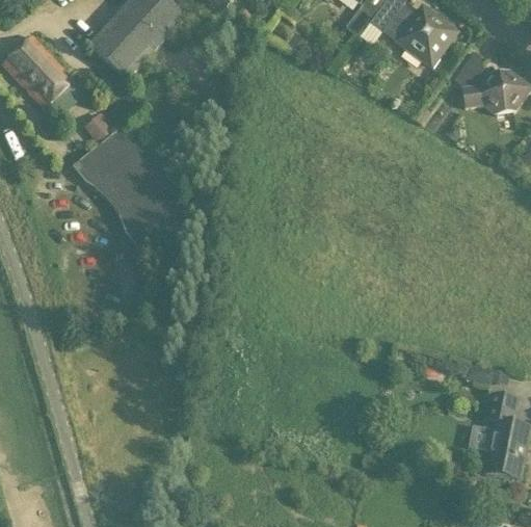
[(126,81),(185,17),(166,0),(128,0),(87,45),(126,81)]
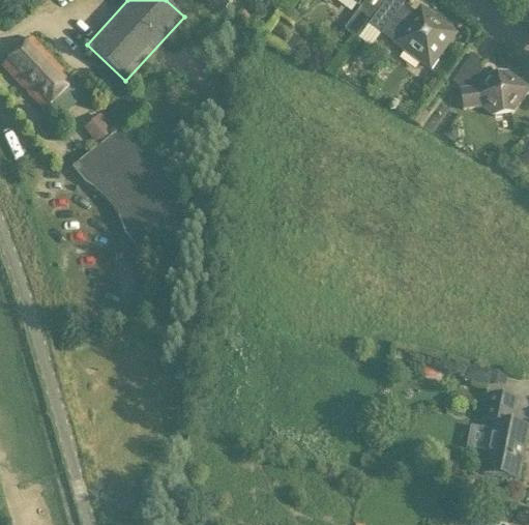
[(368,22),(375,27),(376,26),(382,30),(381,31),(395,41),(429,65),(452,32),(420,8),(414,16),(401,5),(404,0),(383,0),(374,13),(368,22)]
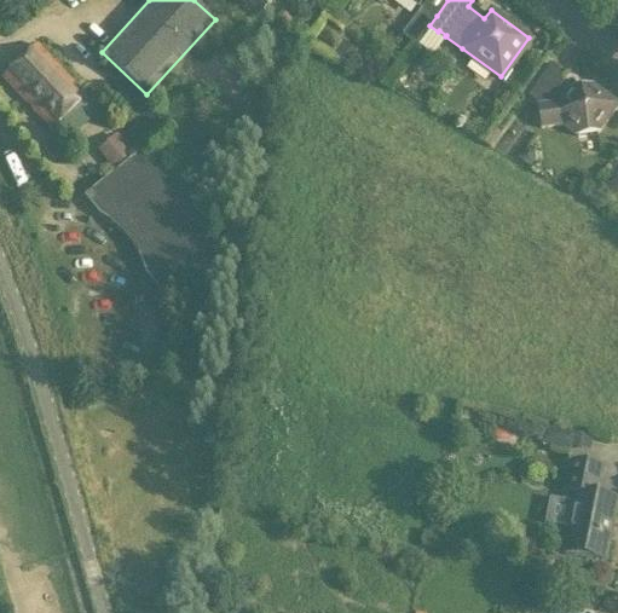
[(279,5),(271,13),(281,23),(289,15),(279,5)]
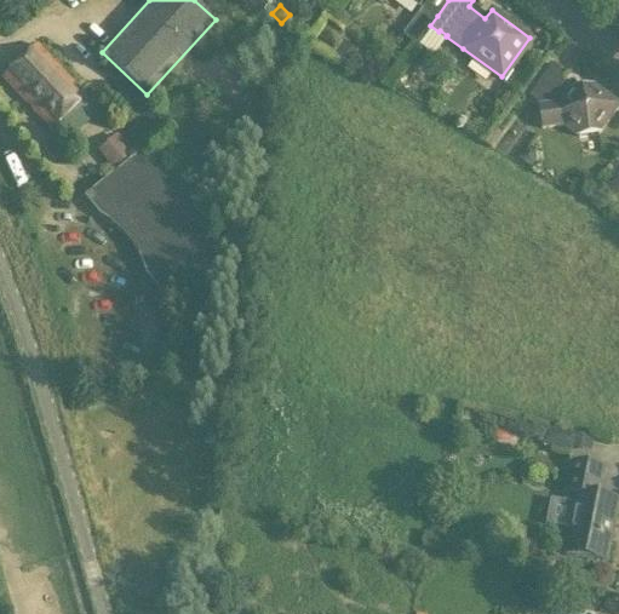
[(430,26),(437,16),(422,5),(402,32),(418,42),(430,26)]
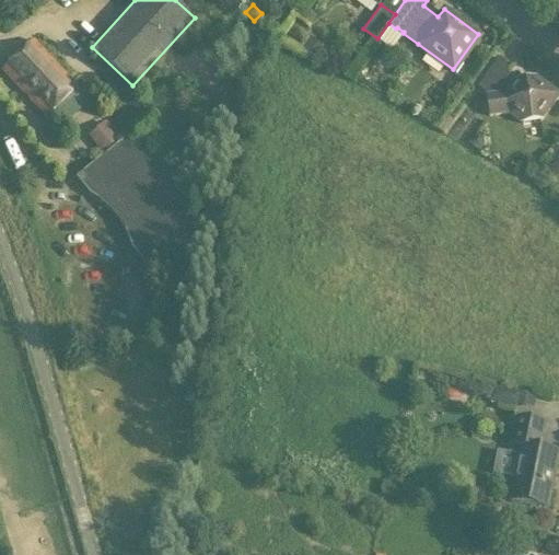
[(234,48),(239,31),(225,27),(221,44),(234,48)]
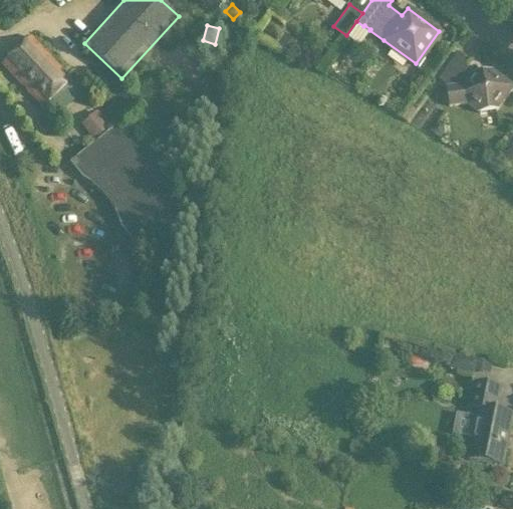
[(287,48),(295,38),(284,29),(276,40),(287,48)]
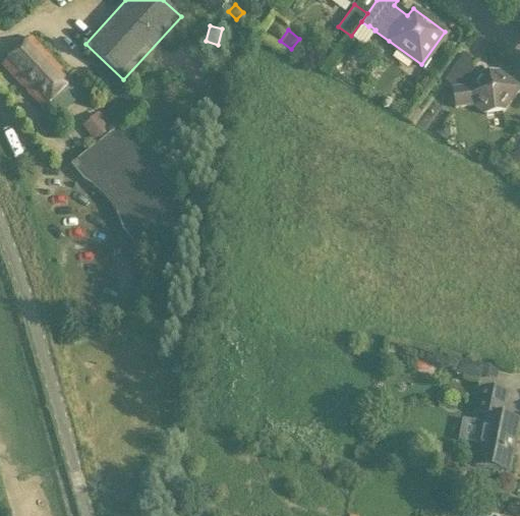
[(44,106),(71,78),(30,35),(2,61),(44,106)]
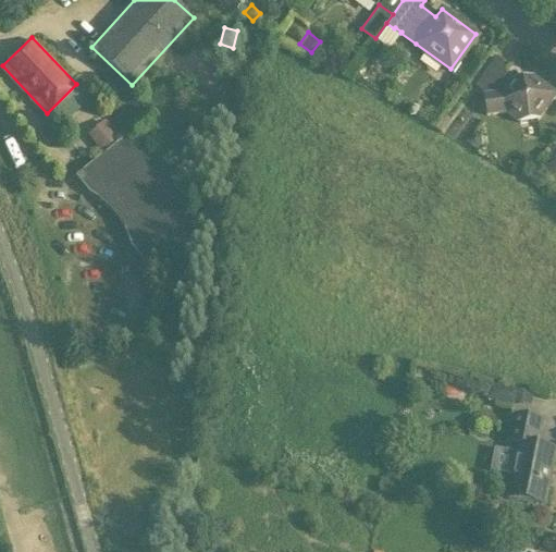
[(530,74),(514,76),(505,71),(503,59),(496,54),(474,84),(482,89),(483,95),(486,112),(504,109),(519,120),(536,117),(555,93),(530,74)]
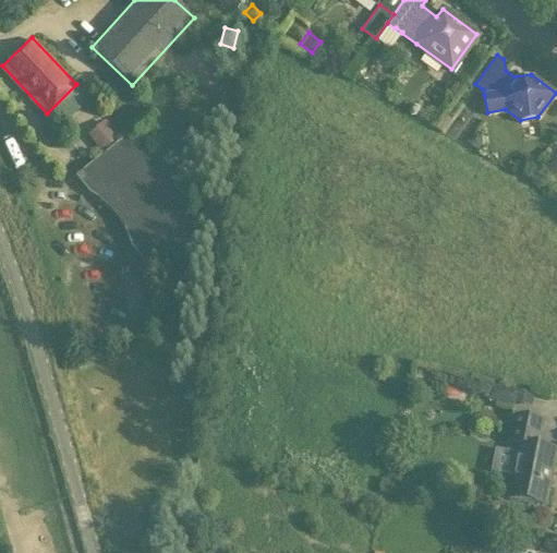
[(104,120),(88,132),(101,149),(117,136),(104,120)]
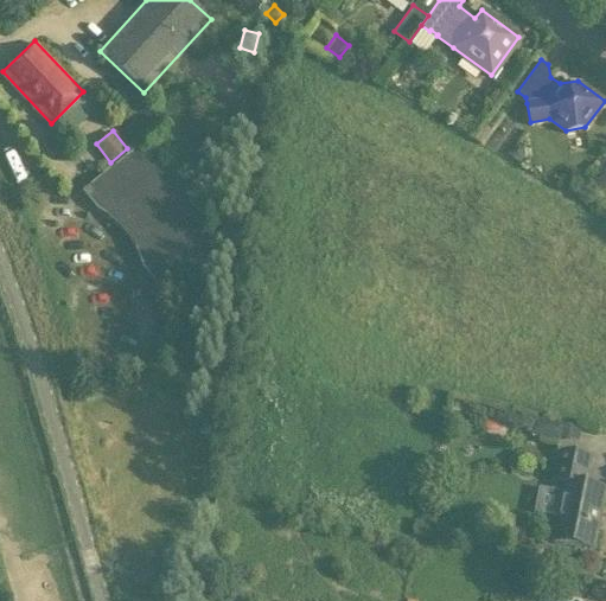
[(515,138),(505,151),(518,159),(524,152),(523,144),(515,138)]
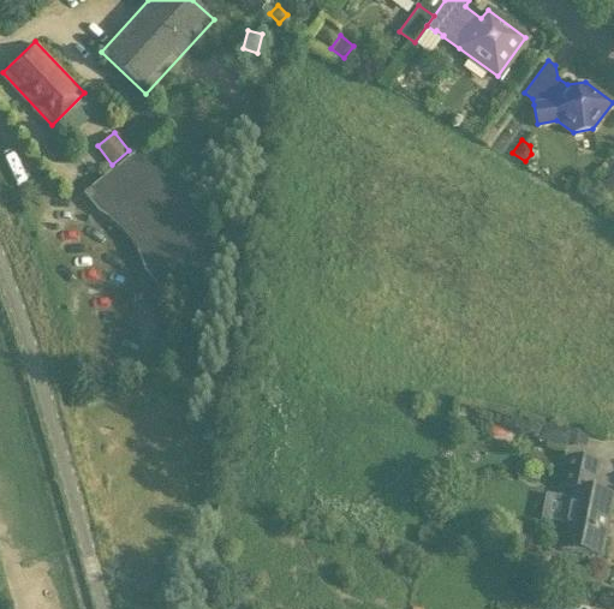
[(197,216),(167,178),(142,147),(84,192),(97,209),(108,215),(113,220),(120,226),(127,233),(131,239),(136,246),(139,252),(142,260),(144,268),(159,286),(215,240),(197,216)]
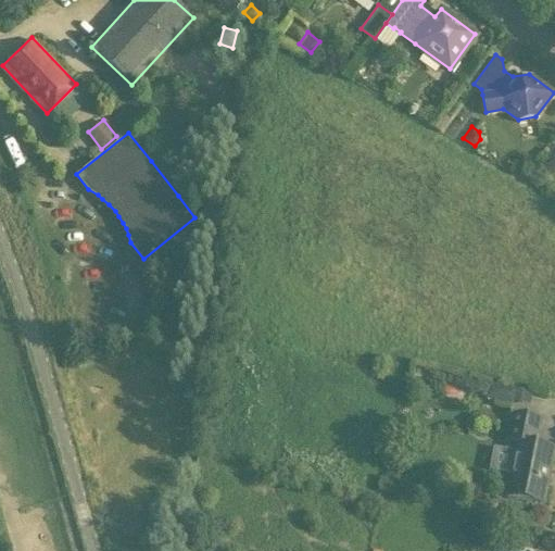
[(151,161),(178,196),(198,179),(172,146),(151,161)]
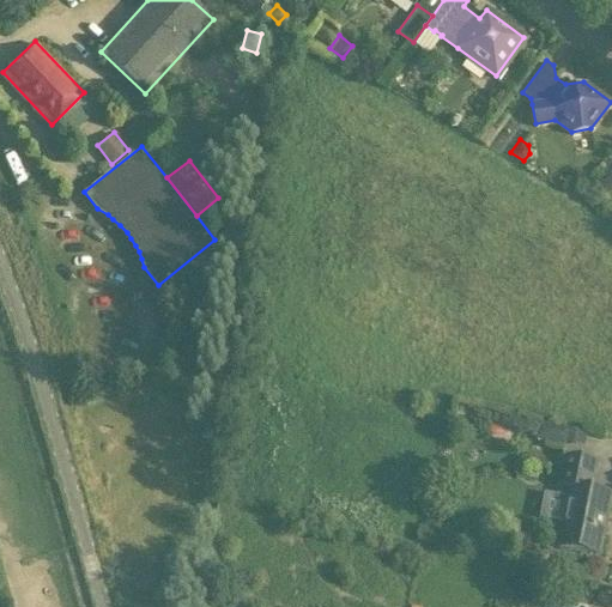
[(538,416),(534,431),(561,437),(564,423),(538,416)]
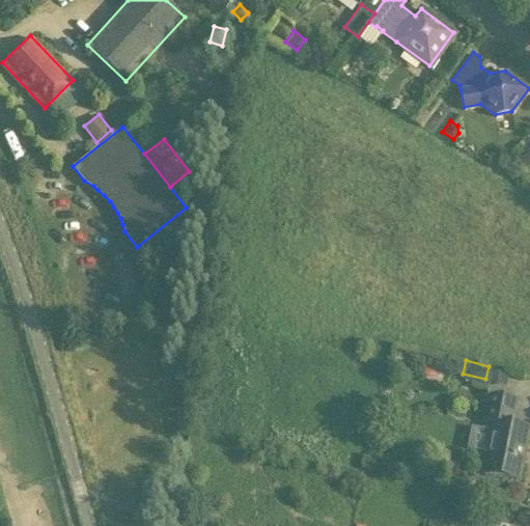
[(492,366),(489,378),(504,381),(506,370),(492,366)]
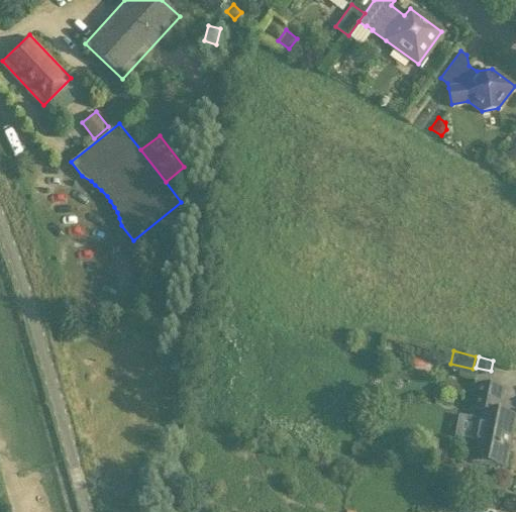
[(505,465),(515,413),(498,410),(502,387),(476,381),(471,406),(480,408),(470,457),(505,465)]
